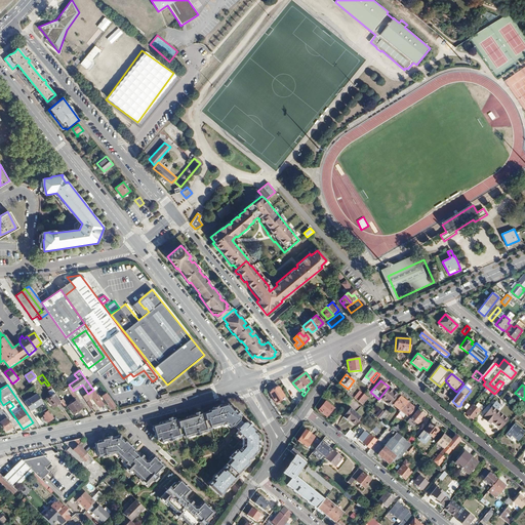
[(389,406),(397,396),(388,388),(379,398),(389,406)]
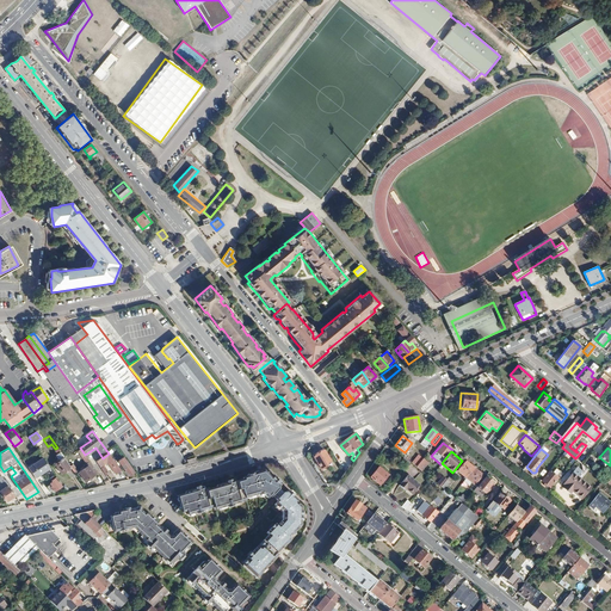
[(517,457),(523,462),(526,456),(520,451),(517,457)]
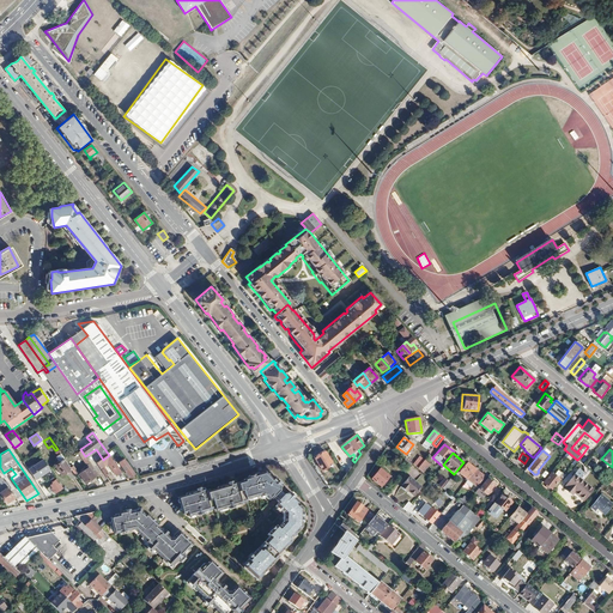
[(326,454),(316,460),(323,472),(329,468),(328,467),(333,465),(326,454)]
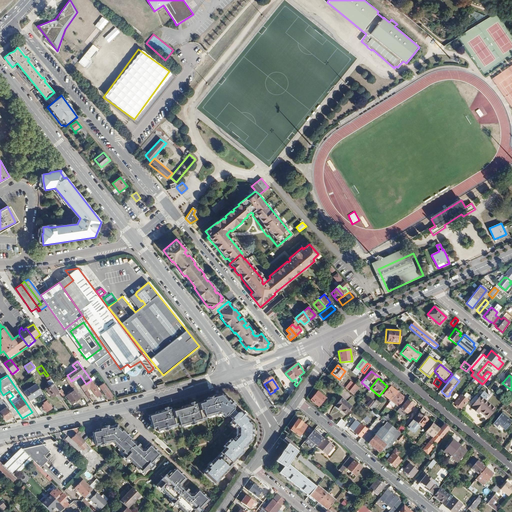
[(98,400),(103,397),(91,380),(86,384),(81,387),(84,392),(93,386),(94,387),(93,387),(97,392),(94,395),(98,400)]
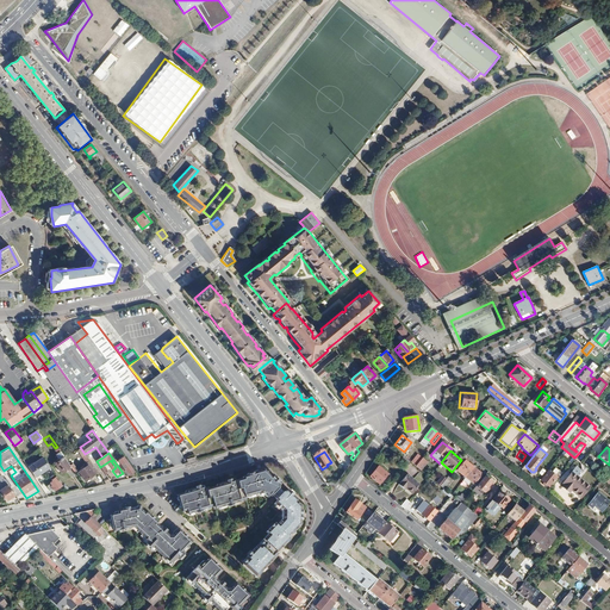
[(579,453),(574,458),(580,464),(585,458),(579,453)]
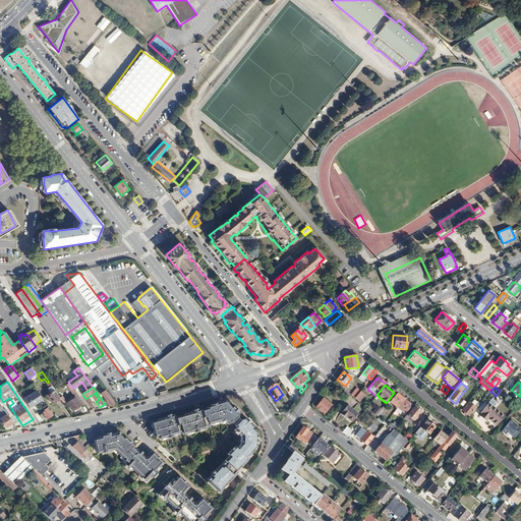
[(351,395),(354,398),(360,391),(357,388),(351,395)]
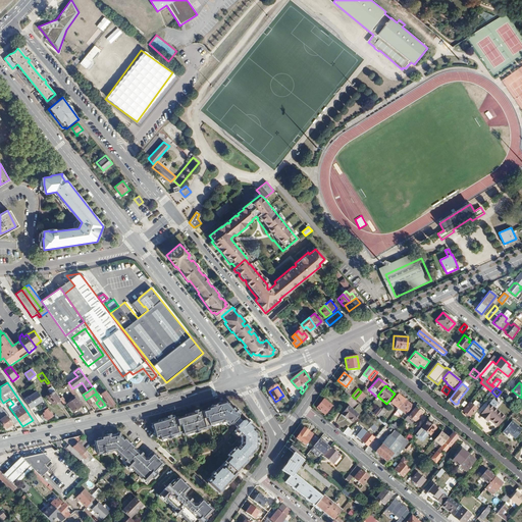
[(60,400),(54,390),(46,397),(53,405),(60,400)]
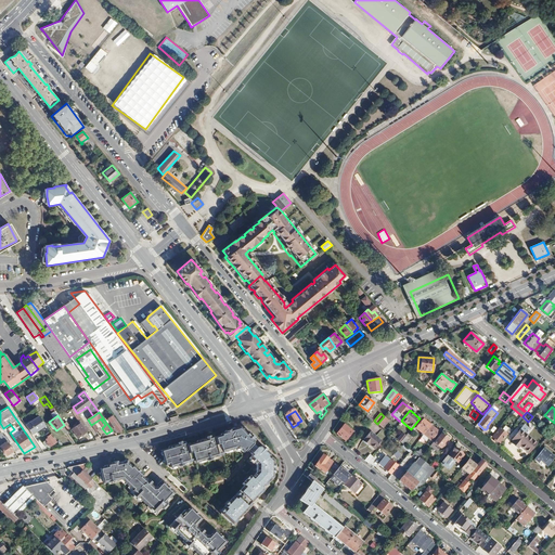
[(373,421),(366,415),(363,420),(370,425),(373,421)]
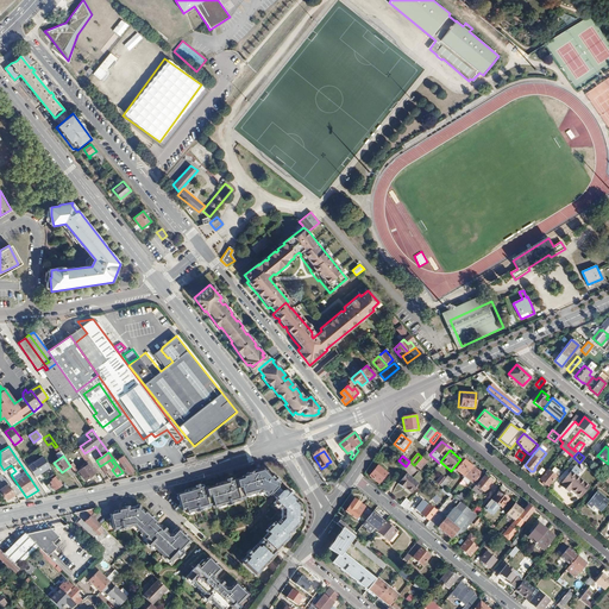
[(43,457),(27,466),(35,477),(49,468),(43,457)]
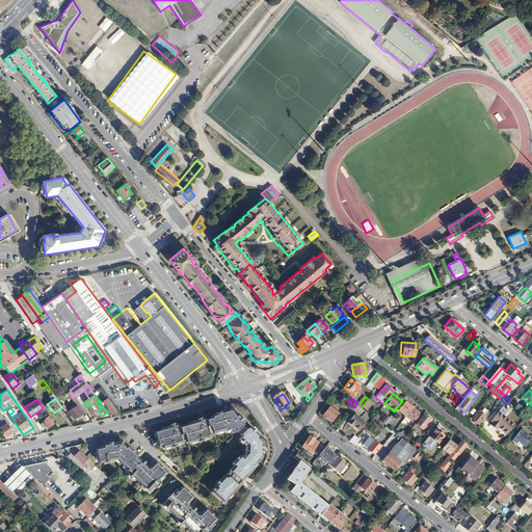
[(108,399),(103,402),(113,415),(117,411),(108,399)]
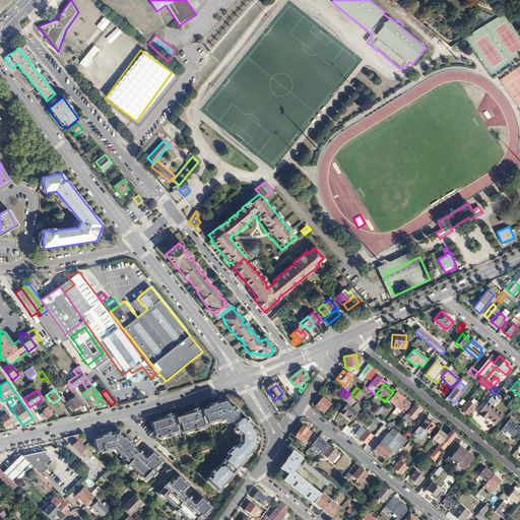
[(360,390),(353,397),(358,401),(364,394),(360,390)]
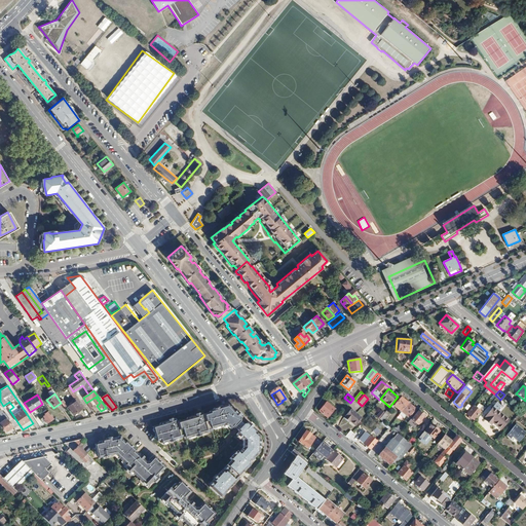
[(415,409),(401,398),(393,406),(408,417),(415,409)]
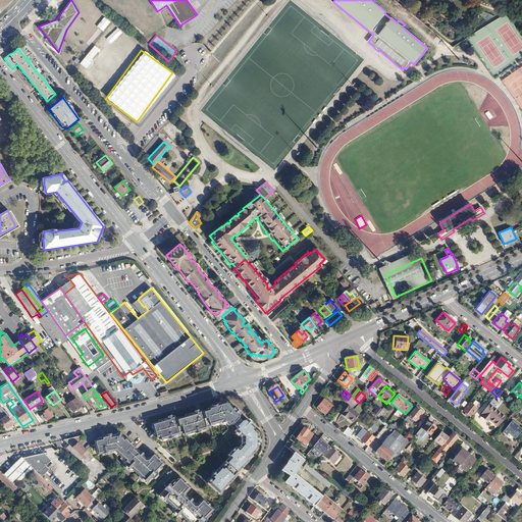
[(75,399),(67,404),(73,412),(82,406),(75,399)]
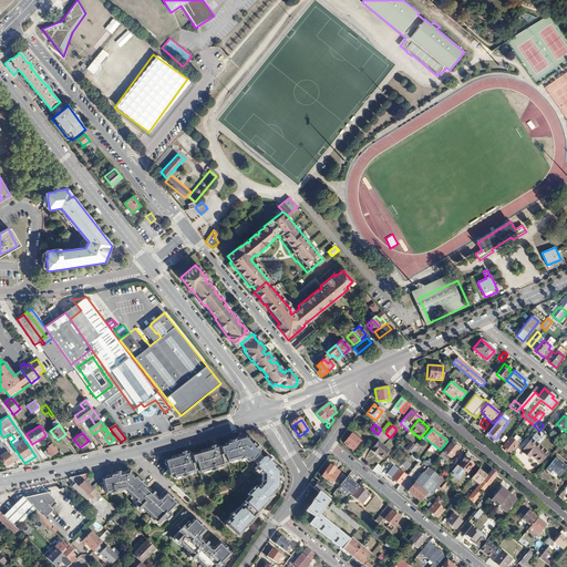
[(524,451),(523,453),(529,457),(531,456),(539,463),(548,452),(536,442),(540,437),(536,433),(523,450),(524,451)]
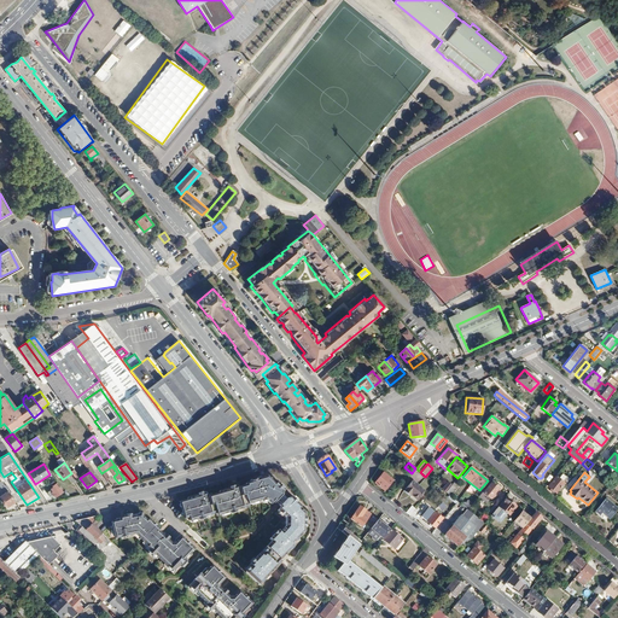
[(384,473),(375,484),(384,491),(394,481),(384,473)]
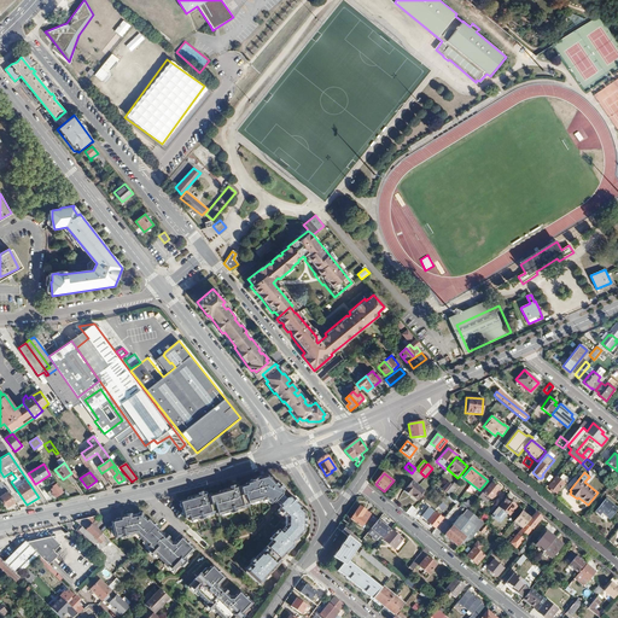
[(275,501),(277,501),(284,494),(283,493),(284,490),(278,484),(275,485),(267,477),(246,482),(246,484),(238,487),(238,488),(235,489),(234,488),(207,495),(207,493),(203,494),(202,491),(197,493),(197,495),(179,500),(184,518),(187,517),(188,520),(190,520),(190,519),(193,518),(194,519),(197,519),(197,520),(215,514),(216,518),(228,514),(228,516),(237,513),(235,511),(239,509),(239,512),(246,511),(245,508),(251,506),(250,505),(254,503),(255,506),(258,505),(258,507),(263,505),(263,503),(268,502),(272,505),(275,501)]
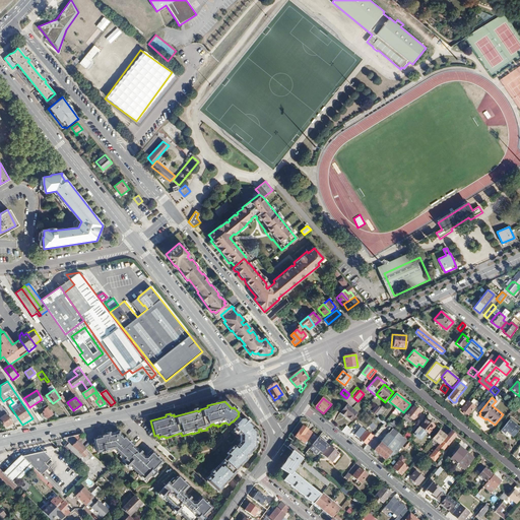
[(475,407),(468,401),(461,409),(463,411),(463,412),(465,414),(466,413),(468,415),(475,407)]
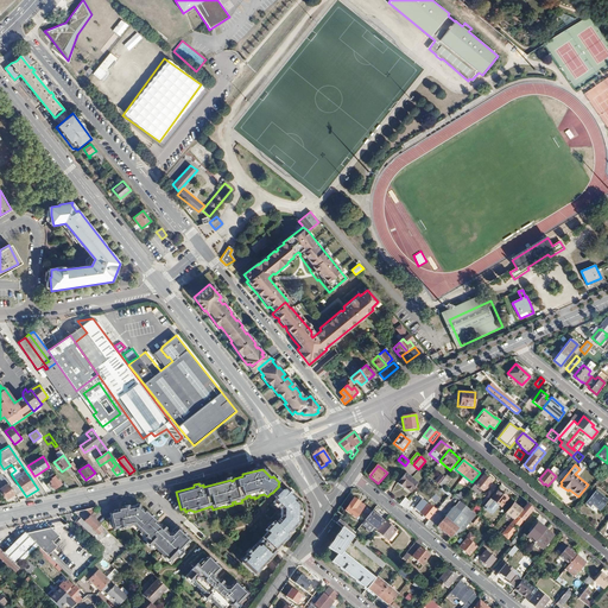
[(418,483),(405,473),(397,483),(403,488),(404,487),(410,493),(418,483)]
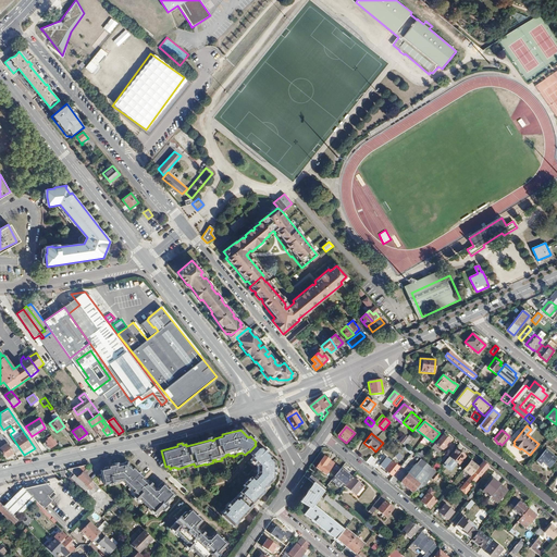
[(57,444),(50,434),(46,436),(47,440),(46,441),(46,442),(44,443),(46,447),(48,446),(50,448),(57,444)]
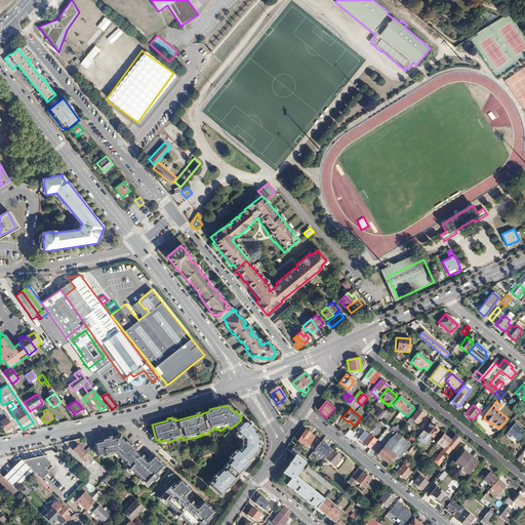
[(422,415),(417,411),(410,419),(416,423),(417,423),(419,421),(418,420),(422,415)]
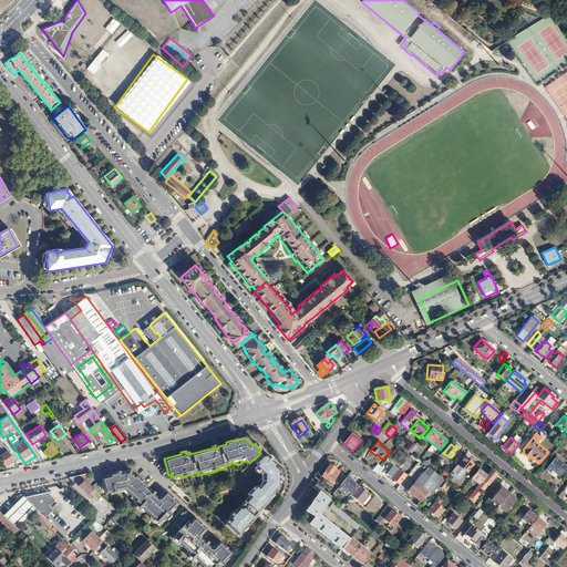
[(13,461),(8,451),(0,455),(7,465),(13,461)]
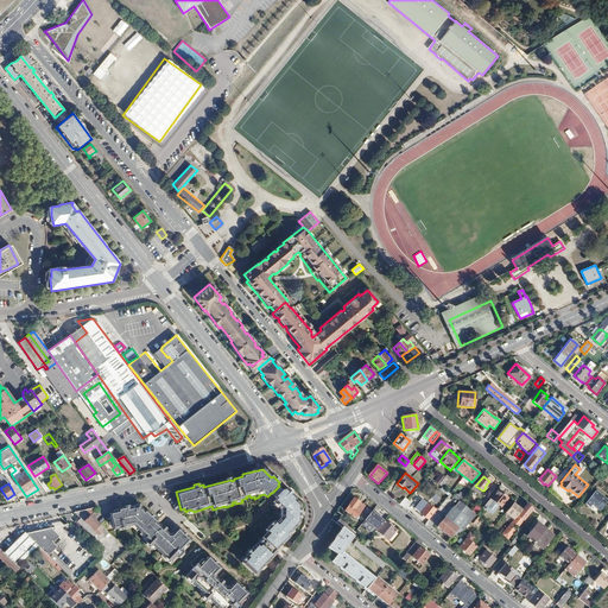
[(498,491),(491,499),(500,507),(508,499),(498,491)]
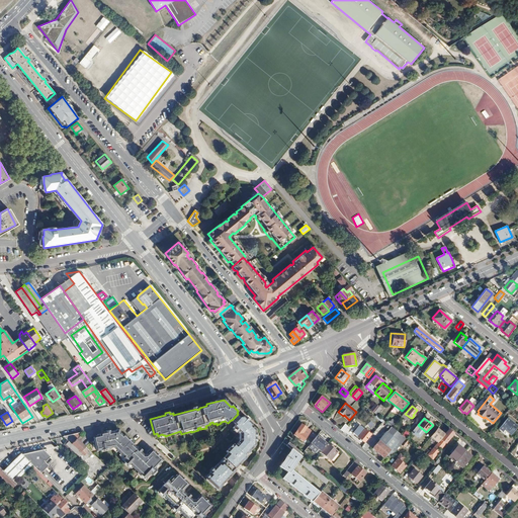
[(517,427),(508,418),(499,429),(503,432),(505,430),(511,435),(517,427)]
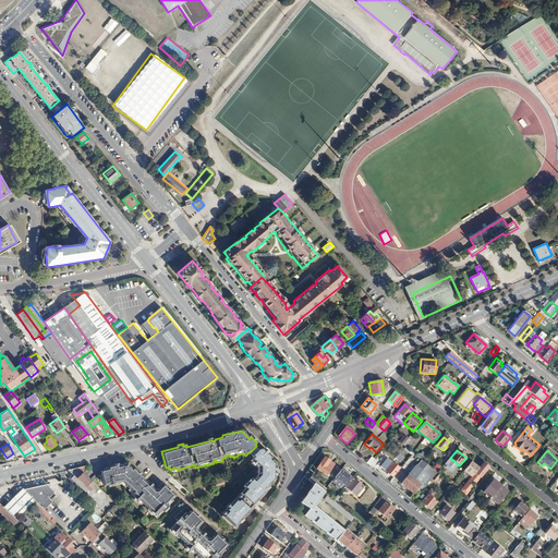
[(258,452),(252,459),(253,460),(250,463),(257,470),(257,477),(253,483),(251,481),(243,489),(245,490),(226,511),(227,512),(220,519),(234,532),(244,519),(253,510),(252,508),(255,505),(257,502),(264,495),(263,493),(271,483),(271,465),(266,460),(267,459),(262,451),(259,452),(258,452)]
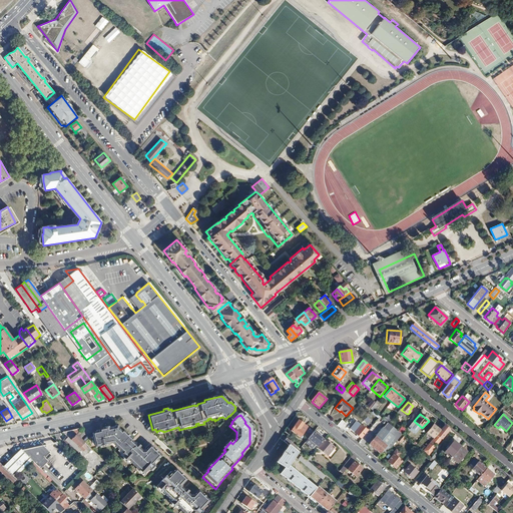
[(350,428),(355,420),(352,418),(347,426),(350,428)]
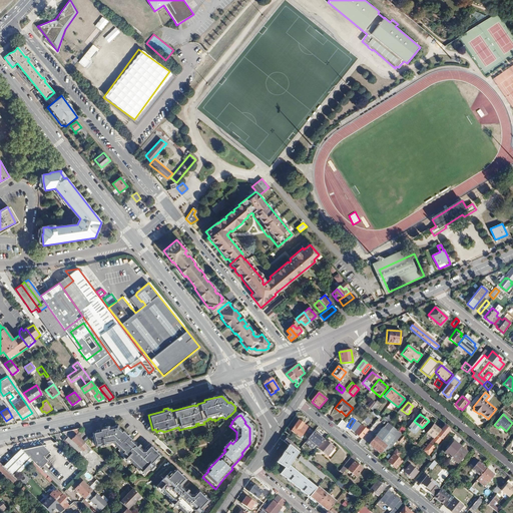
[(300,438),(308,427),(299,421),(291,431),(300,438)]
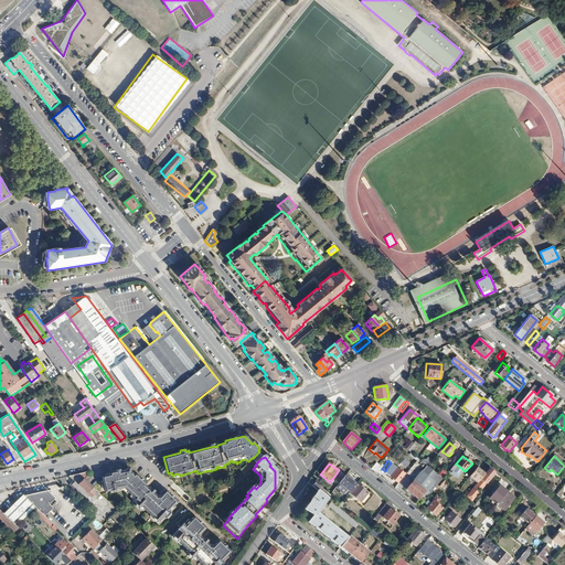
[(392,465),(385,472),(398,483),(405,475),(392,465)]
